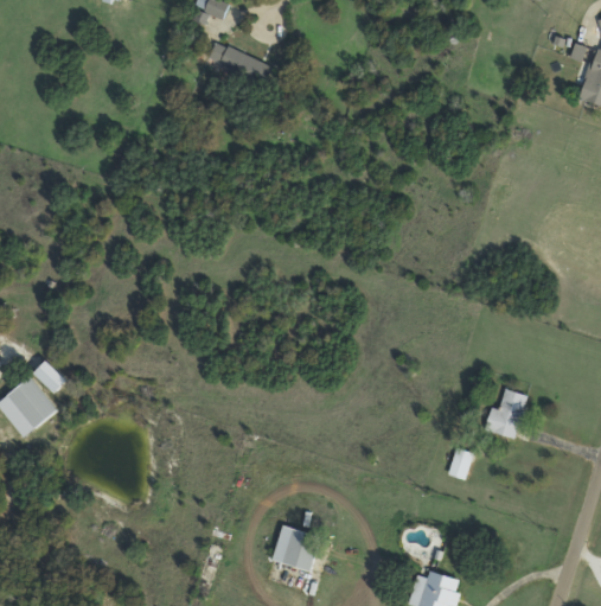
[(200,27),(206,13),(222,20),(229,5),(217,0),(196,0),(186,20),(200,27)]
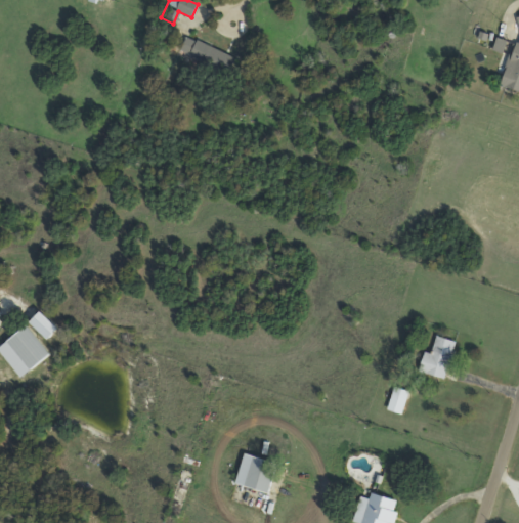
[(518,93),(518,30),(515,43),(496,37),(492,50),(509,55),(499,87),(518,93)]
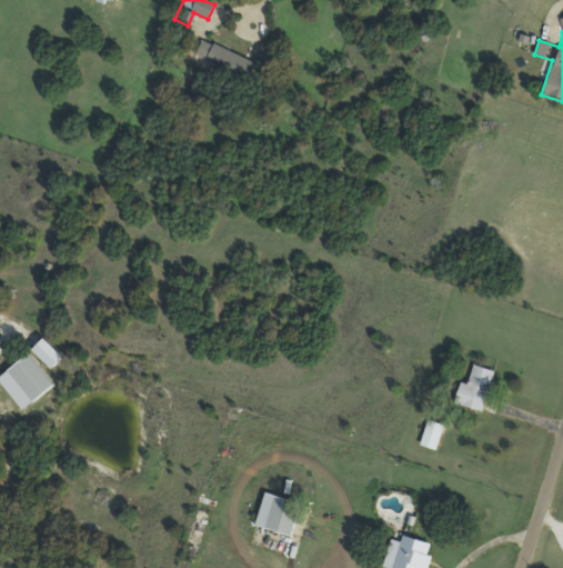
[(198,63),(247,83),(254,62),(207,42),(198,63)]
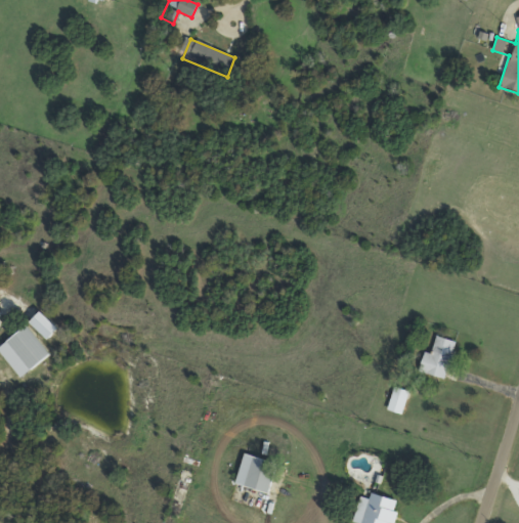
[(49,341),(59,331),(41,312),(31,323),(49,341)]
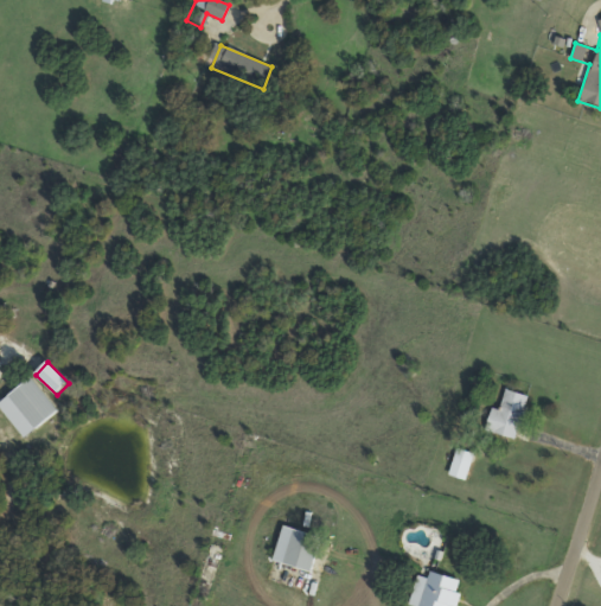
[(58,410),(29,378),(7,397),(37,429),(58,410)]
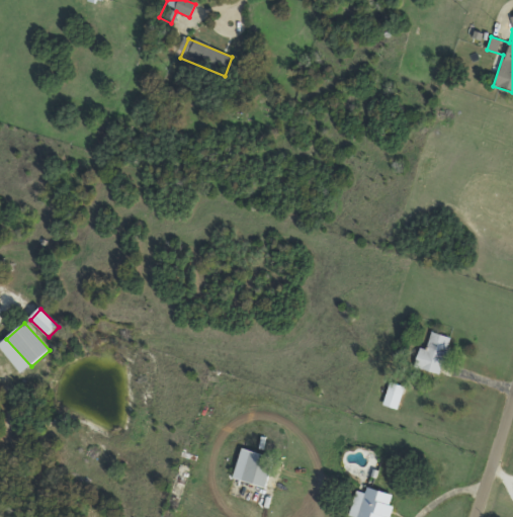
[(418,347),(414,367),(442,373),(450,336),(430,332),(427,349),(418,347)]
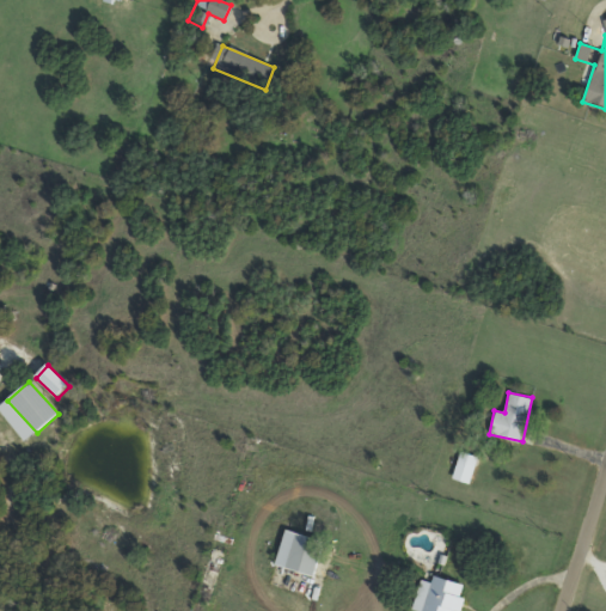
[(470,483),(477,456),(459,451),(452,478),(470,483)]
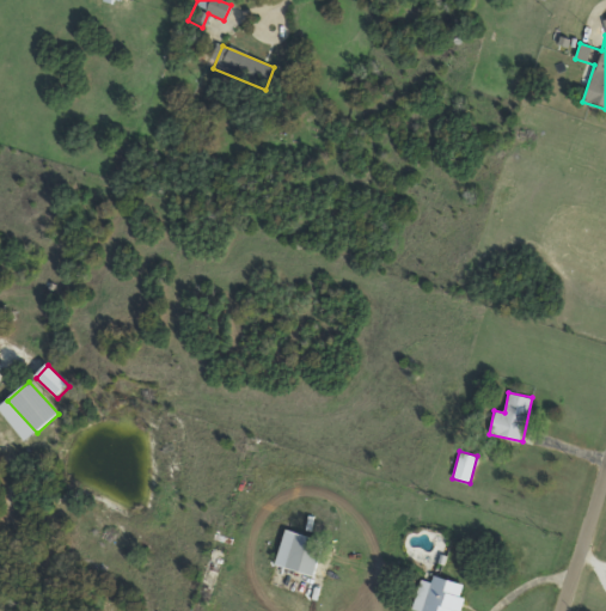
[(275,564),(316,575),(324,539),(285,529),(275,564)]
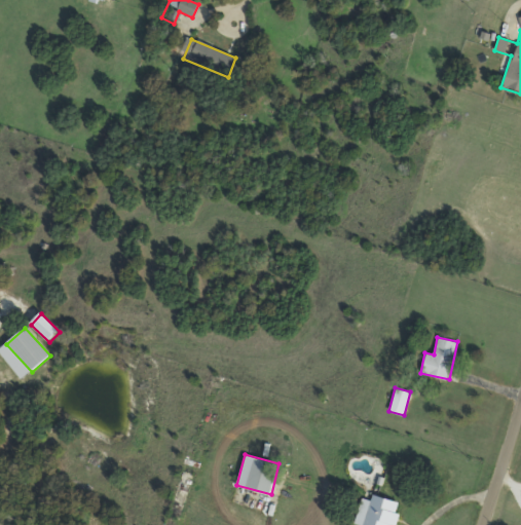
[(394,524),(401,501),(371,494),(370,499),(361,497),(352,524),(389,524),(391,524),(393,524),(394,524)]
